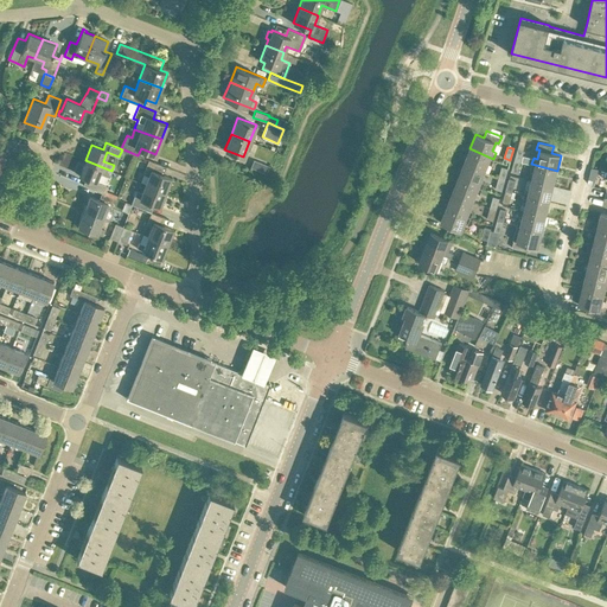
[(470,148),(464,163),(484,171),(487,163),(491,164),(493,159),(470,148)]
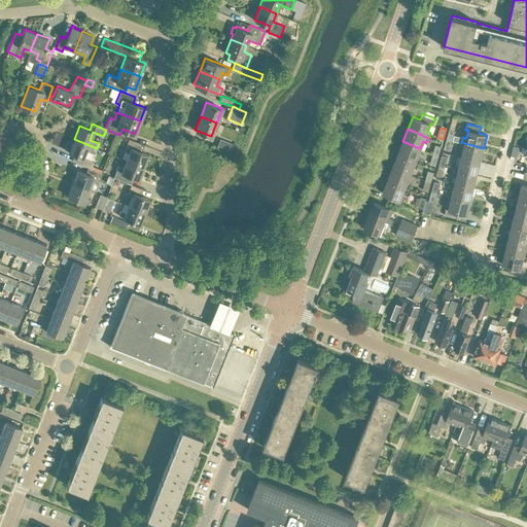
[(447,138),(452,140),(453,135),(455,131),(449,129),(447,138)]
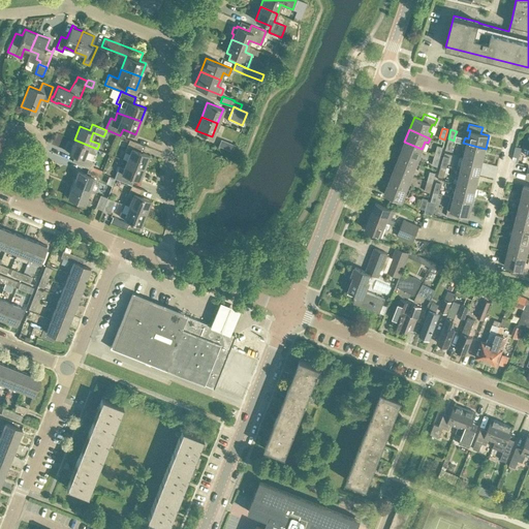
[(218,146),(232,151),(235,145),(220,138),(218,146)]
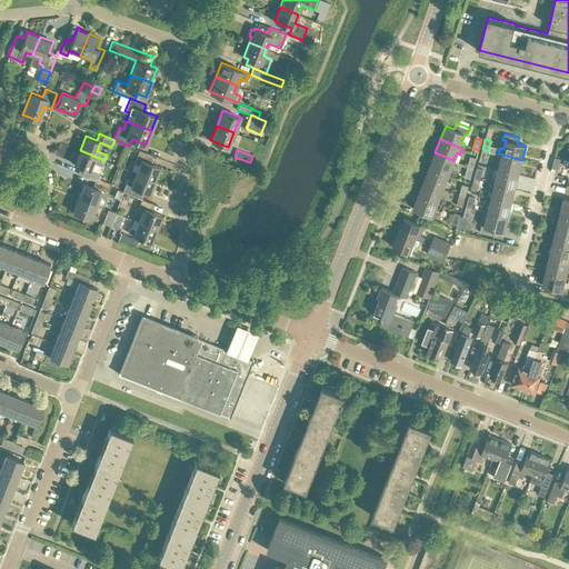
[(485,161),(488,151),(482,149),(479,160),(485,161)]
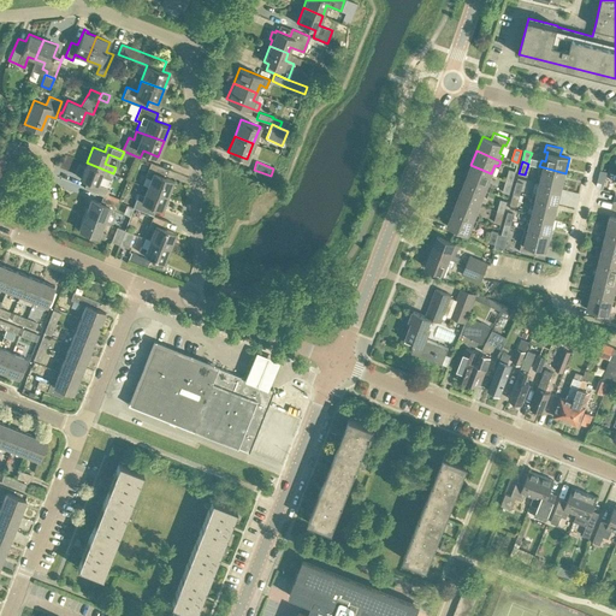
[(113,173),(87,163),(81,178),(93,183),(89,190),(106,196),(110,189),(98,184),(100,176),(111,179),(113,173)]
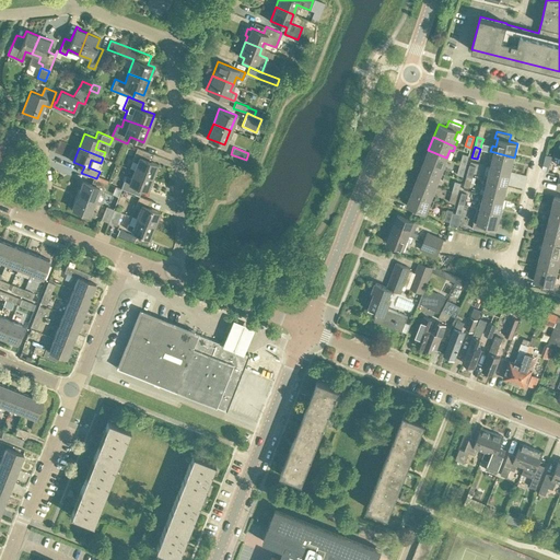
[(137,162),(133,170),(152,177),(156,164),(150,161),(153,153),(137,148),(131,160),(137,162)]
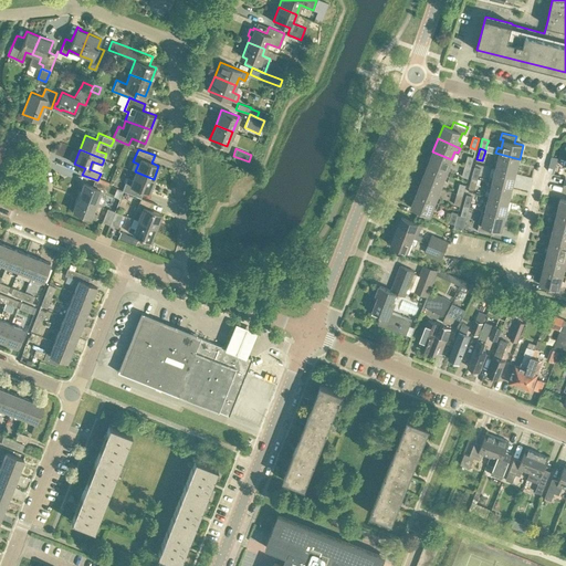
[(432,152),(427,166),(450,175),(451,169),(448,168),(451,159),(432,152)]
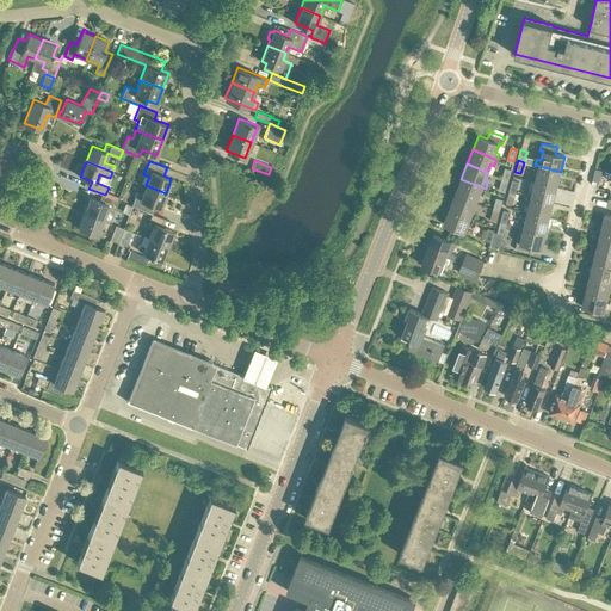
[(538,172),(536,181),(557,186),(561,172),(535,165),(534,171),(538,172)]
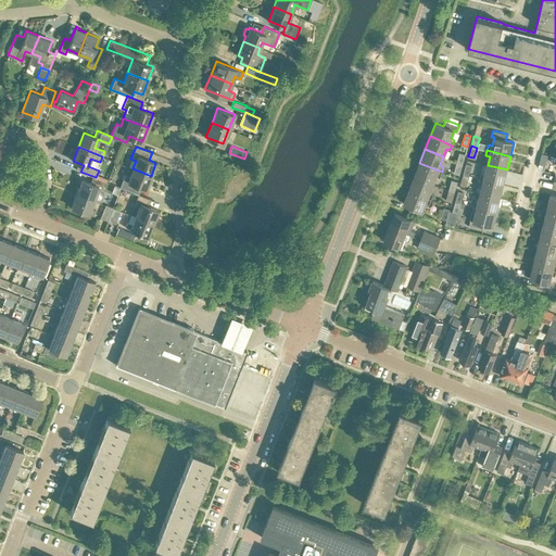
[(459,152),(456,162),(463,164),(465,153),(459,152)]
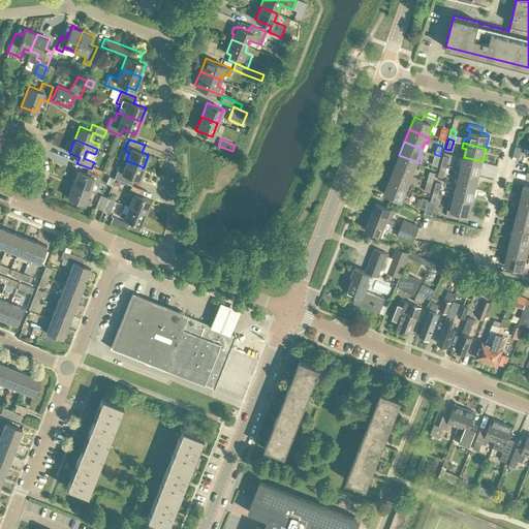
[(440,156),(434,154),(432,164),(437,165),(440,156)]
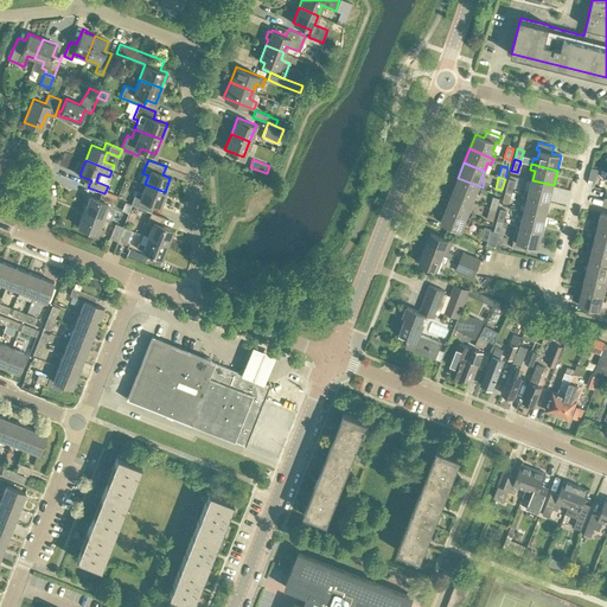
[(458,178),(452,192),(472,200),(475,191),(480,193),(483,187),(458,178)]
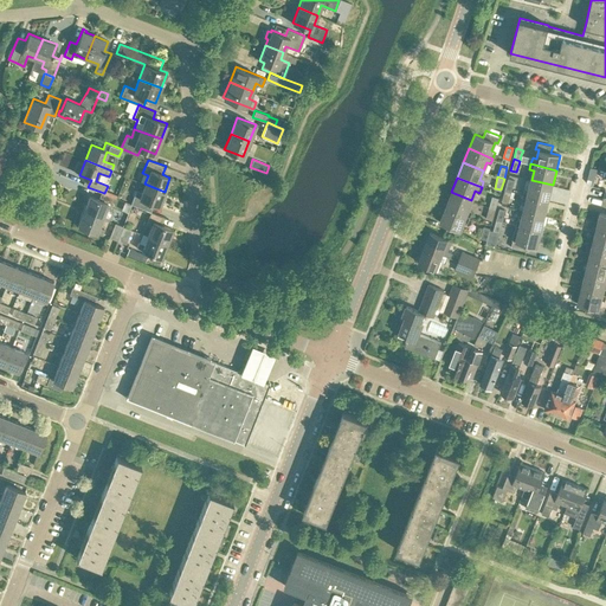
[(508,178),(504,189),(511,191),(515,180),(508,178)]
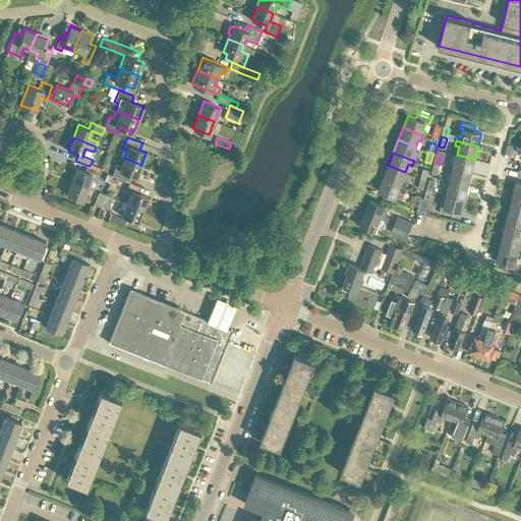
[(451,162),(450,167),(472,172),(475,159),(457,155),(455,163),(451,162)]
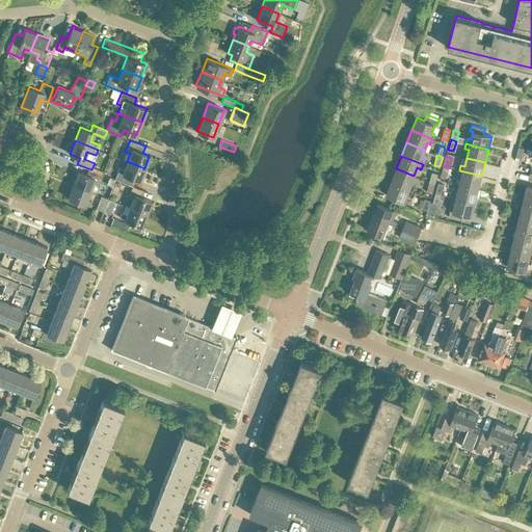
[(115,179),(130,185),(133,178),(139,181),(144,168),(127,161),(124,168),(120,166),(114,179),(115,179)]
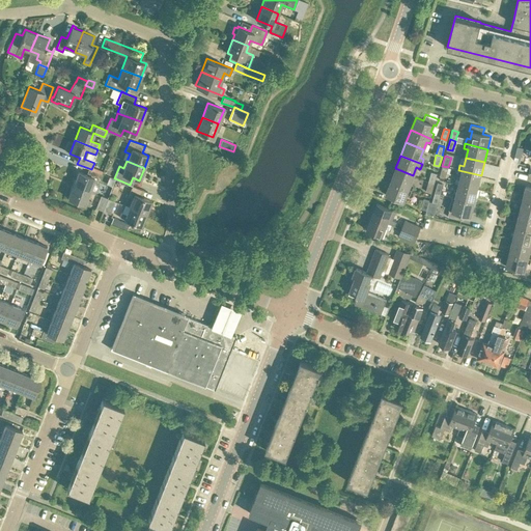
[(448,167),(442,166),(440,175),(445,177),(448,167)]
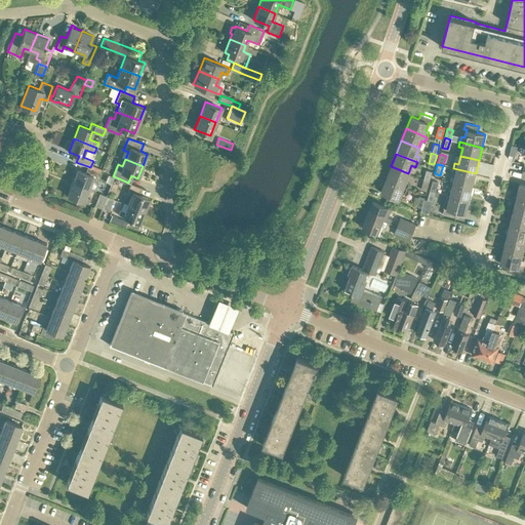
[(77,169),(72,182),(88,189),(91,180),(96,183),(101,171),(87,166),(85,172),(77,169)]
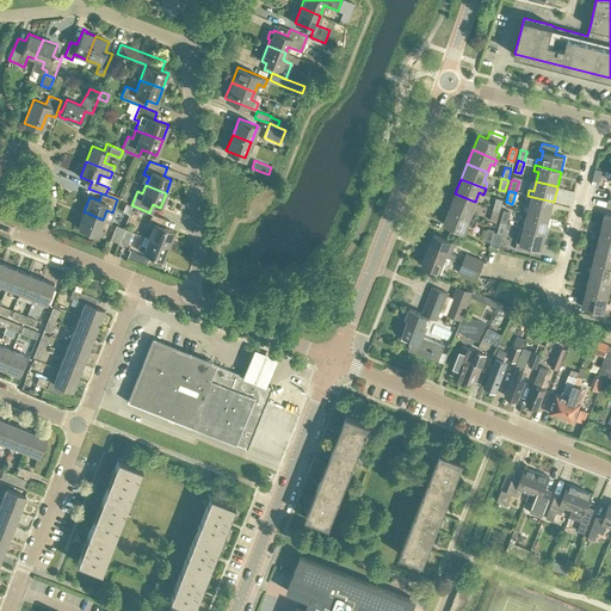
[(455,193),(449,208),(474,217),(476,211),(471,210),(475,202),(455,193)]
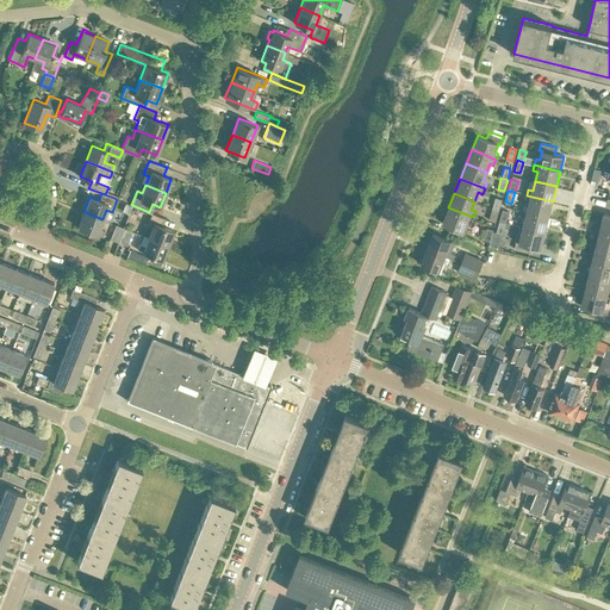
[(530,203),(528,211),(548,217),(553,201),(527,195),(526,201),(530,203)]
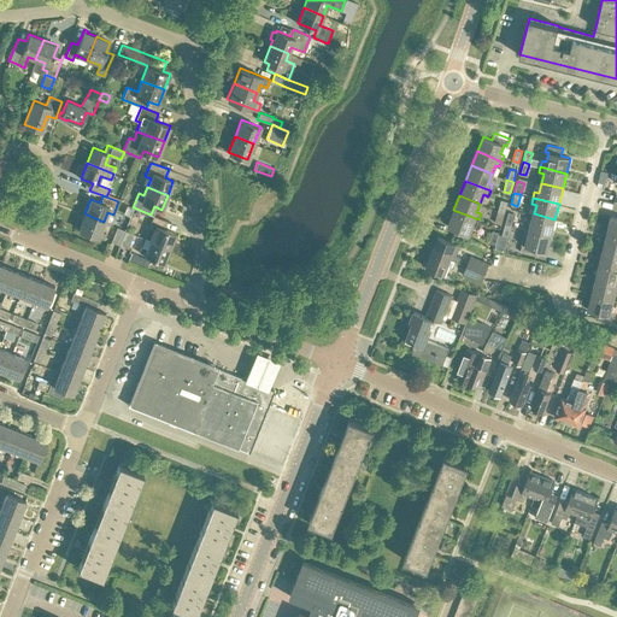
[(501,199),(498,210),(505,212),(507,201),(501,199)]
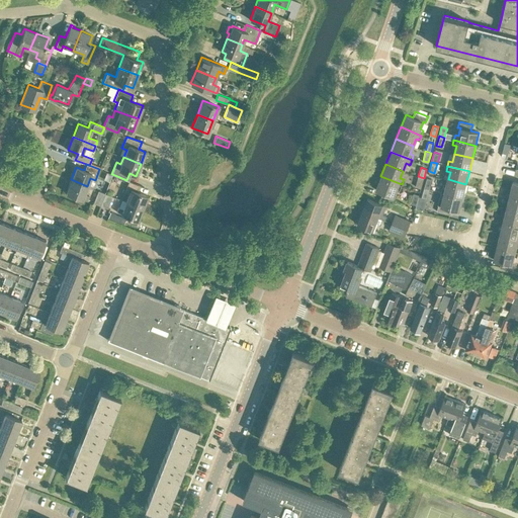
[(402,184),(380,176),(375,188),(383,191),(381,197),(394,202),(397,196),(394,195),(396,188),(400,189),(402,184)]
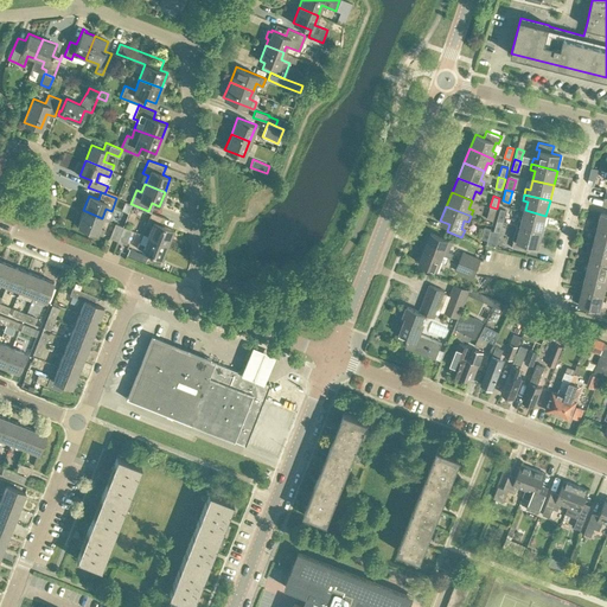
[(497,209),(490,206),(486,218),(493,219),(497,209)]
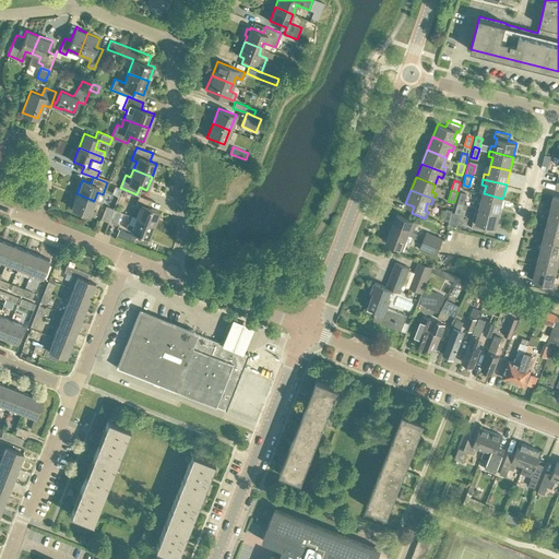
[(461,191),(458,202),(464,203),(466,193),(461,191)]
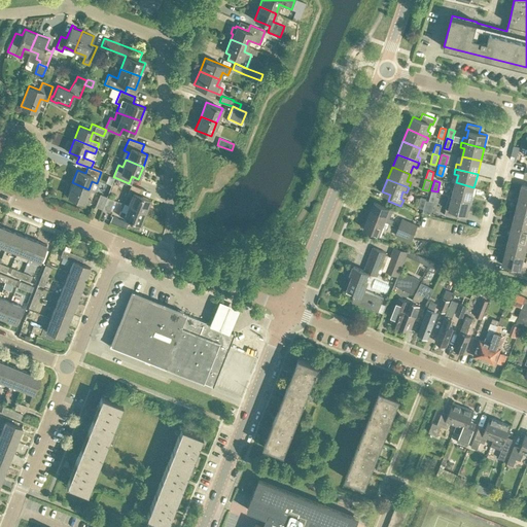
[(89,189),(72,182),(67,196),(83,202),(89,204),(91,199),(85,198),(89,189)]
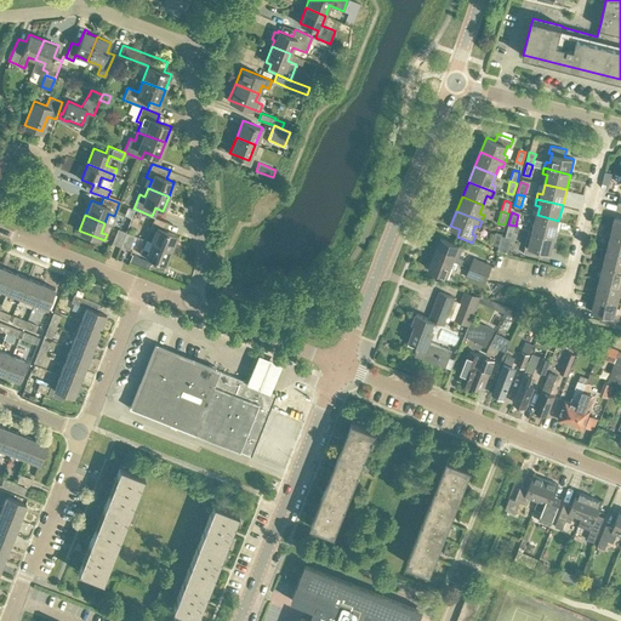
[(530,223),(529,229),(554,235),(558,221),(537,215),(535,224),(530,223)]
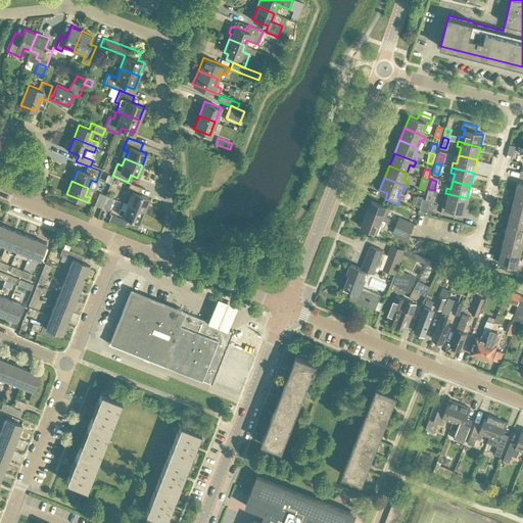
[(130,196),(127,203),(144,209),(149,198),(142,195),(145,188),(130,182),(125,194),(130,196)]
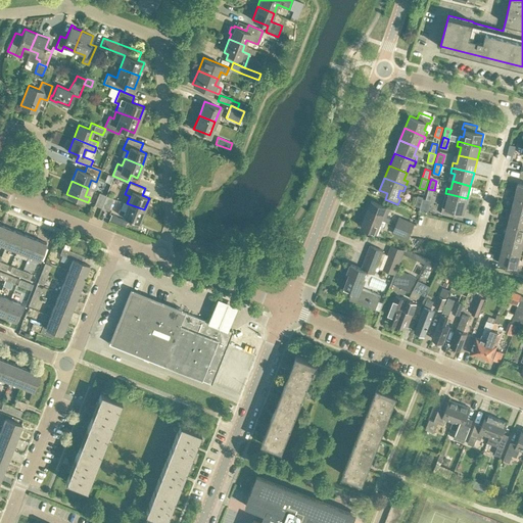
[(522,184),(517,183),(514,196),(522,198),(522,184)]
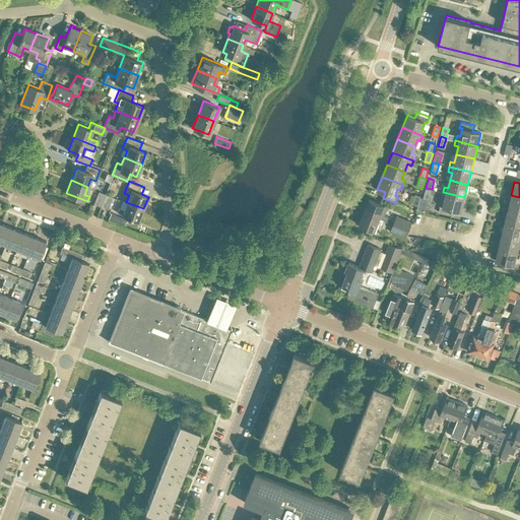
[(432,189),(426,188),(424,197),(429,199),(432,189)]
